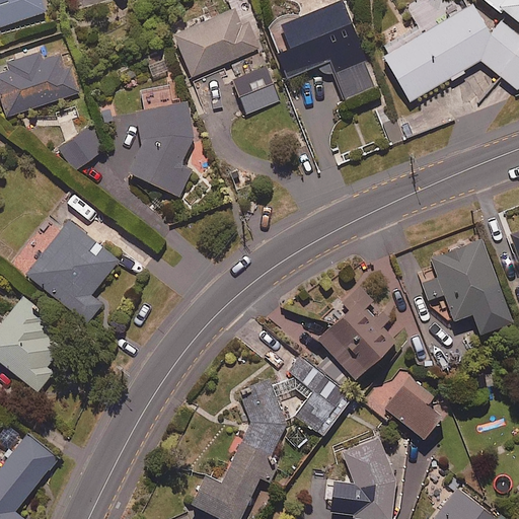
[(0,0),(0,26),(47,11),(43,0),(0,0)]
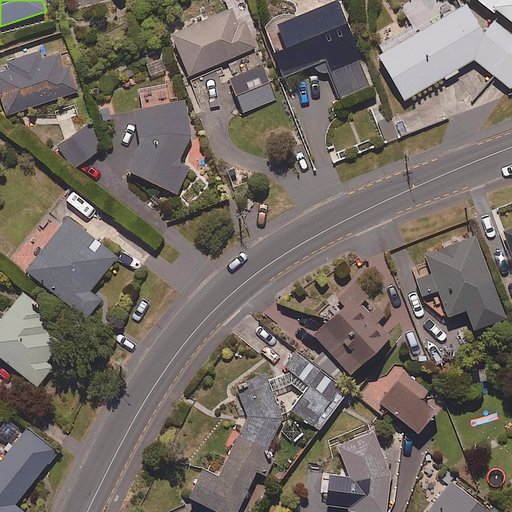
[(385,52),(376,58),(403,100),(444,78),(445,80),(459,72),(457,69),(473,60),(508,89),(511,87),(511,36),(494,23),(483,29),(466,3),(452,12),(444,0),(421,0),(404,11),(413,24),(380,45),(385,52)]
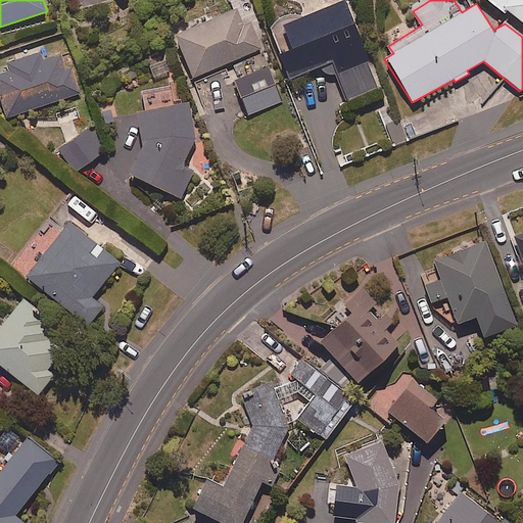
[(522,0),(484,0),(502,13),(504,10),(522,25),(522,0)]
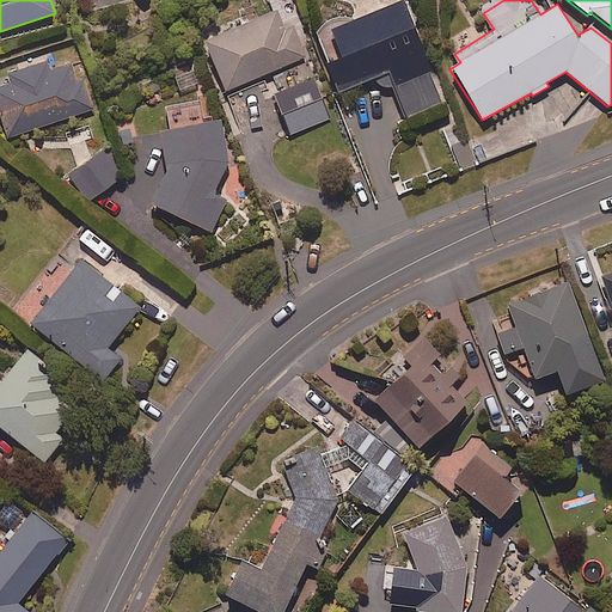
[(402,2),(326,31),(337,61),(325,66),(341,105),(355,99),(350,87),(377,78),(381,90),(395,85),(410,127),(445,114),(402,2)]
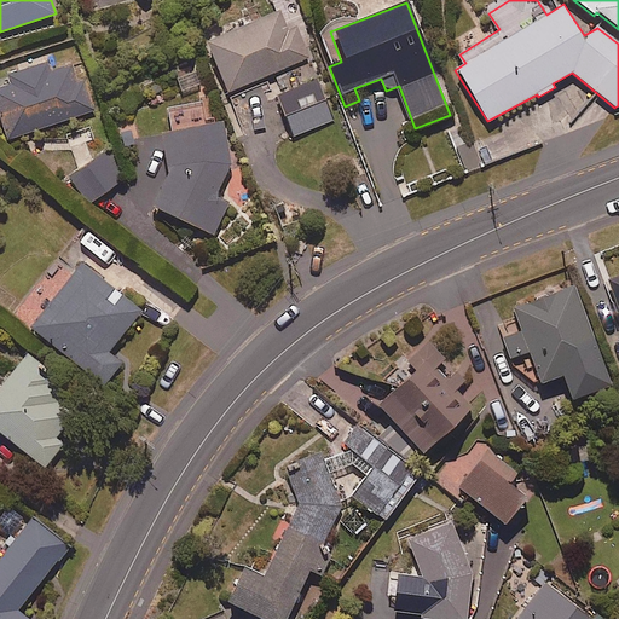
[(310,57),(288,7),(203,44),(225,93),(310,57)]
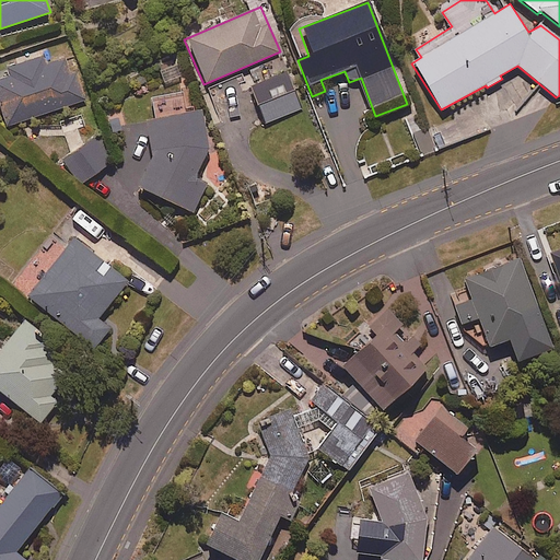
[(8,67),(10,74),(0,77),(0,97),(8,124),(88,101),(74,55),(48,63),(46,56),(8,67)]
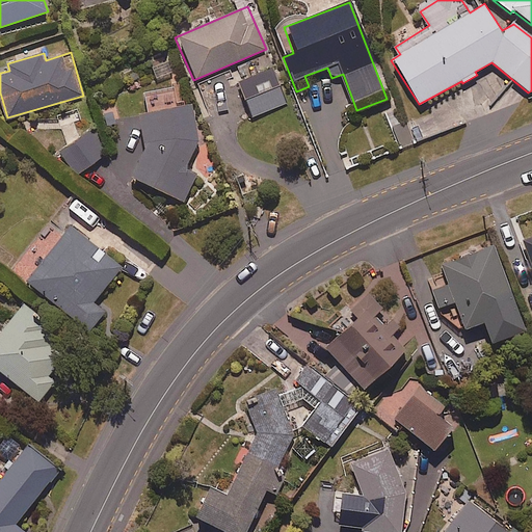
[(287,102),(272,69),(237,84),(251,117),(287,102)]
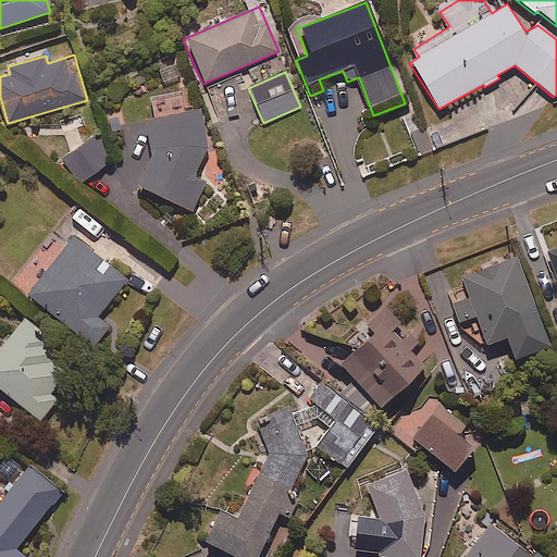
[(202,107),(149,121),(155,156),(143,185),(194,209),(207,182),(198,178),(209,146),(202,107)]
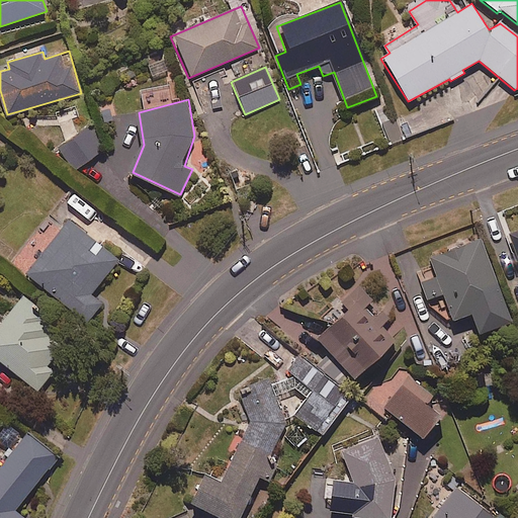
[(104,150),(88,127),(61,147),(78,169),(104,150)]
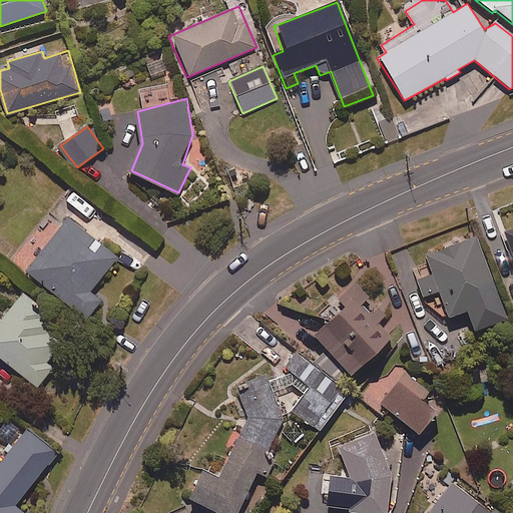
[(119,257),(70,217),(28,271),(88,319),(102,301),(91,292),(119,257)]
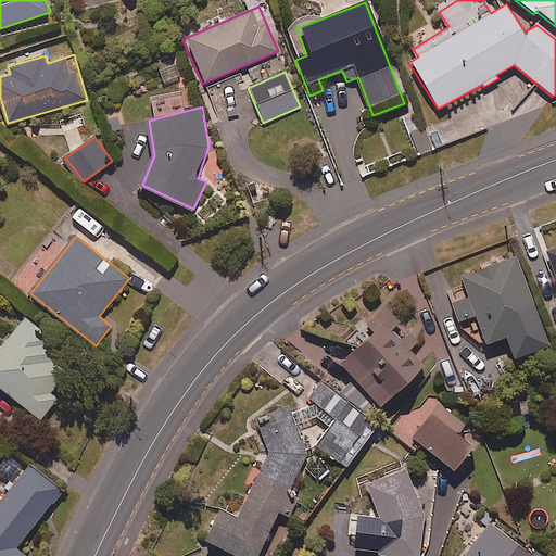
[(555,243),(543,249),(555,286),(555,243)]
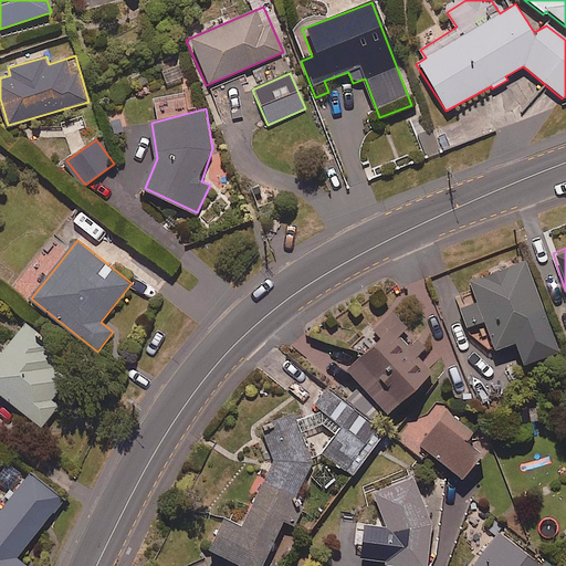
[(555,352),(522,261),(468,281),(474,301),(456,307),(462,328),(482,321),(492,349),(512,342),(521,364),(555,352)]
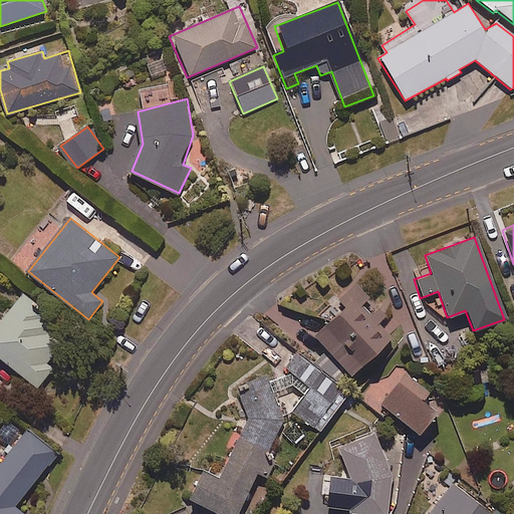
[(340,306),(311,333),(348,374),(390,337),(374,320),(382,313),(377,307),(369,314),(359,304),(368,296),(353,281),(334,298),(340,306)]
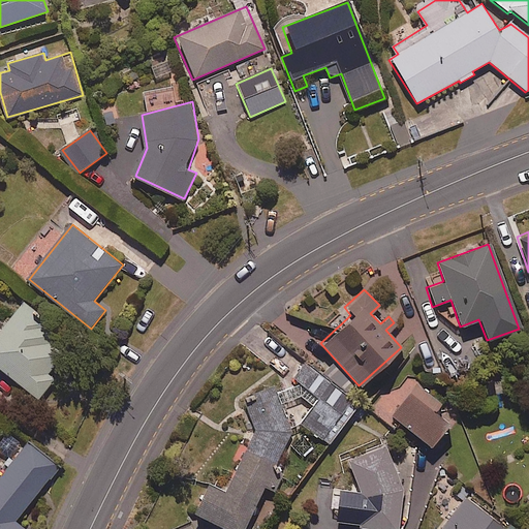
[(72,342),(24,303),(5,327),(0,321),(0,367),(39,399),(56,379),(49,373),(72,342)]
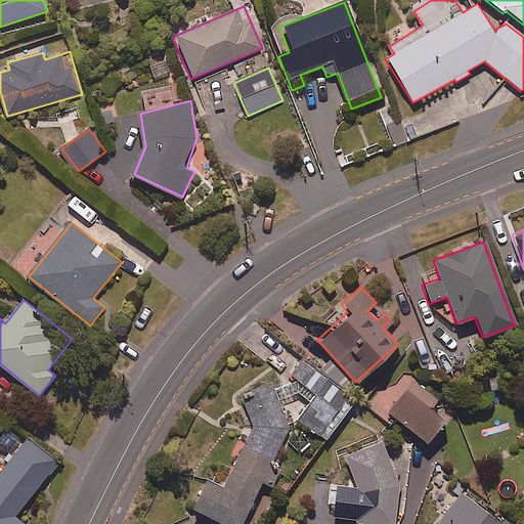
[(190,509),(223,523),(235,523),(258,476),(270,482),(276,469),(268,466),(287,426),(269,382),(238,394),(251,427),(221,489),(204,481),(190,509)]
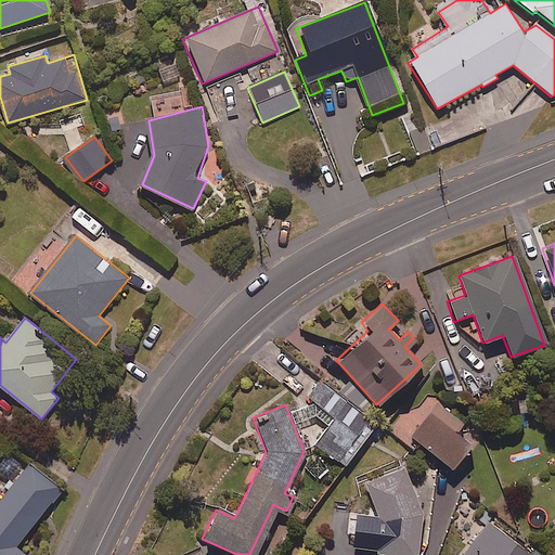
[(454,434),(429,413),(409,437),(450,472),(470,447),(454,434)]
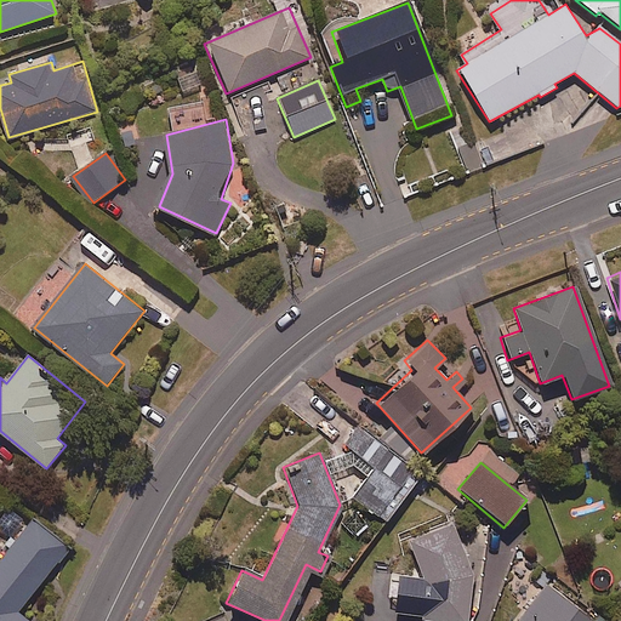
[(69,550),(34,519),(0,560),(0,620),(32,620),(20,611),(69,550)]
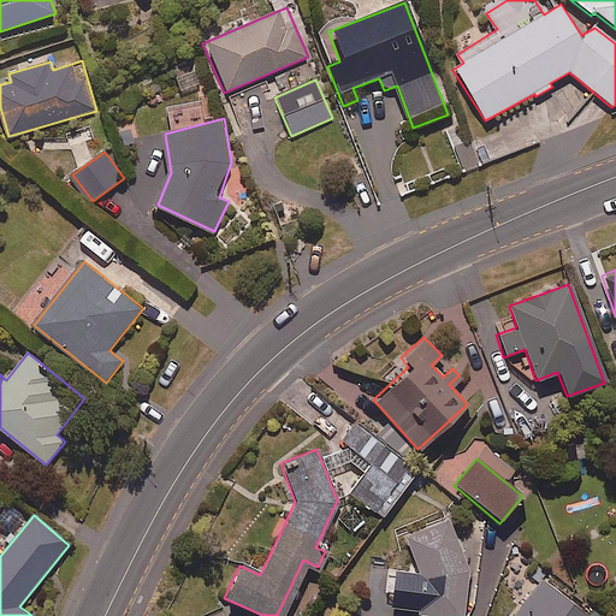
[(446,520),(403,537),(420,578),(416,615),(428,615),(460,615),(467,569),(446,520)]
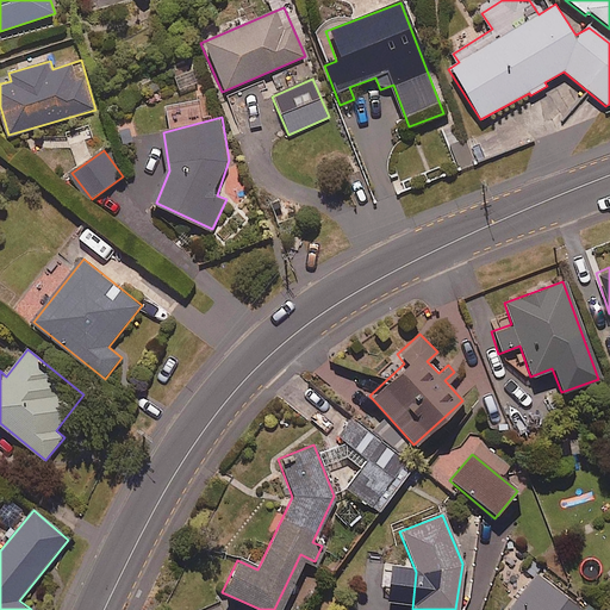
[(584,609),(533,570),(500,609),(584,609)]
